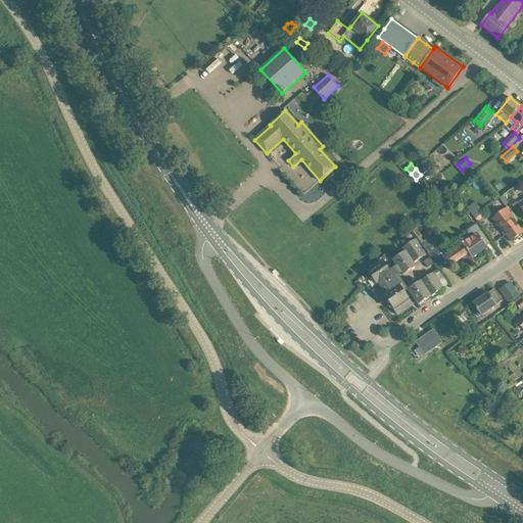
[(318,182),(312,188),(302,178),(296,183),(314,201),(326,190),(318,182)]
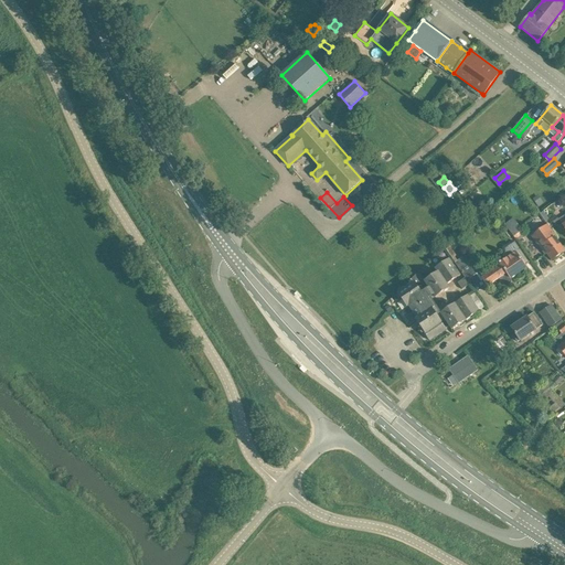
[(537,194),(532,199),(539,208),(544,203),(537,194)]
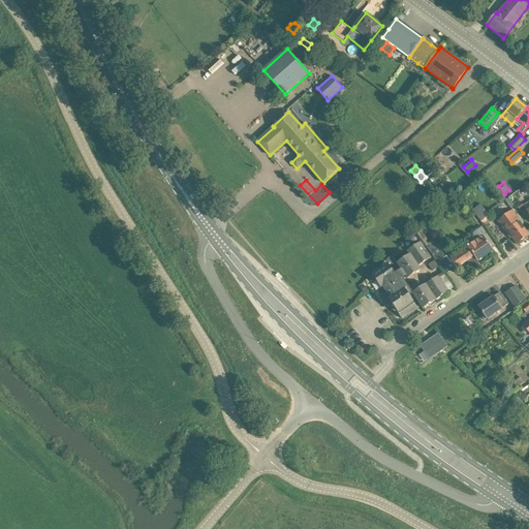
[(437,193),(432,188),(428,192),(432,197),(437,193)]
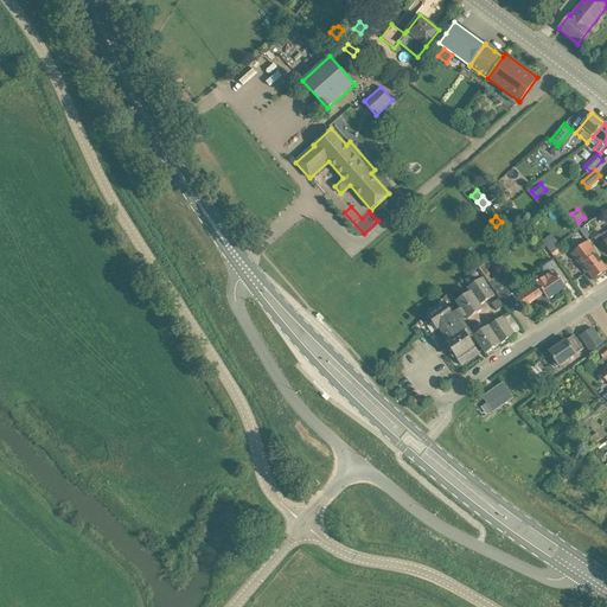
[(587,237),(590,243),(601,237),(605,242),(606,247),(606,230),(600,236),(598,231),(590,236),(583,227),(580,230),(587,238),(587,237)]
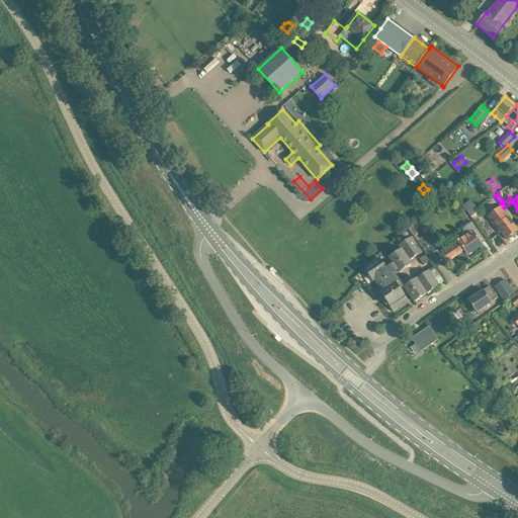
[(509,217),(502,206),(489,216),(500,233),(502,232),(507,239),(517,231),(508,218),(509,217)]
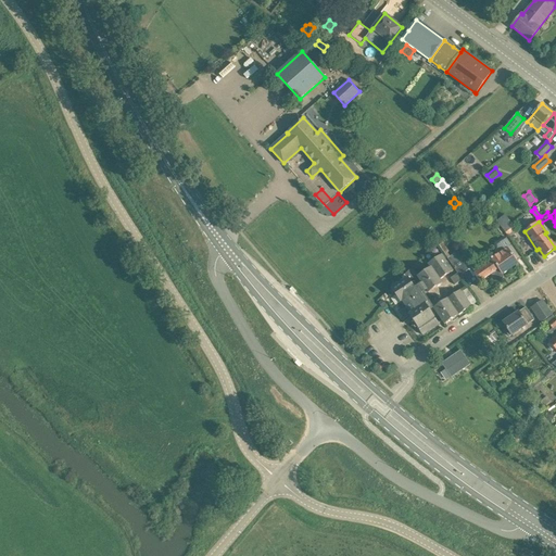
[(512,225),(503,230),(507,236),(516,230),(512,225)]
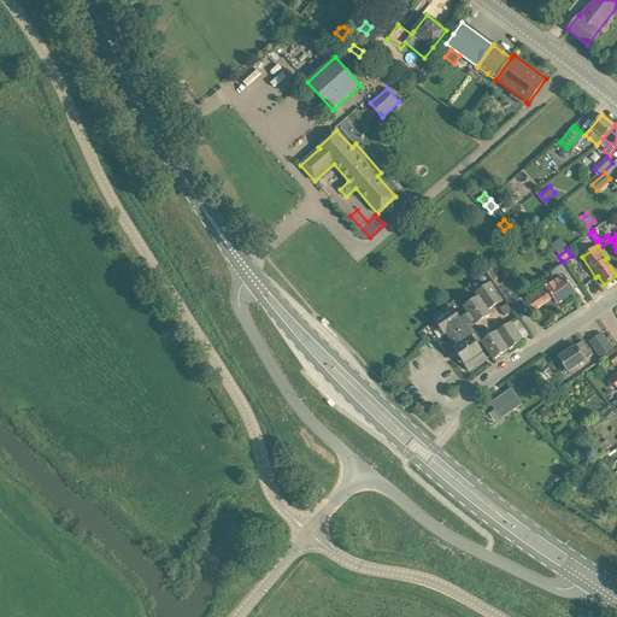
[(540,294),(527,304),(533,312),(545,304),(548,310),(550,311),(552,311),(553,312),(553,311),(554,311),(556,311),(557,310),(557,309),(558,309),(558,307),(558,306),(558,305),(558,304),(575,292),(571,286),(576,283),(564,266),(556,272),(559,278),(539,293),(540,294)]
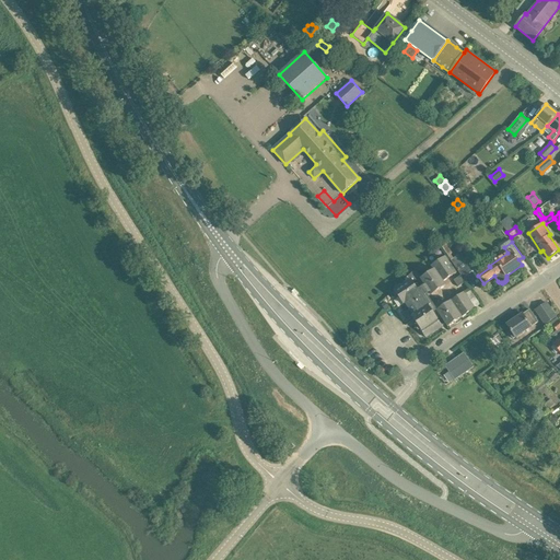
[(442,246),(447,255),(452,252),(445,244),(442,246)]
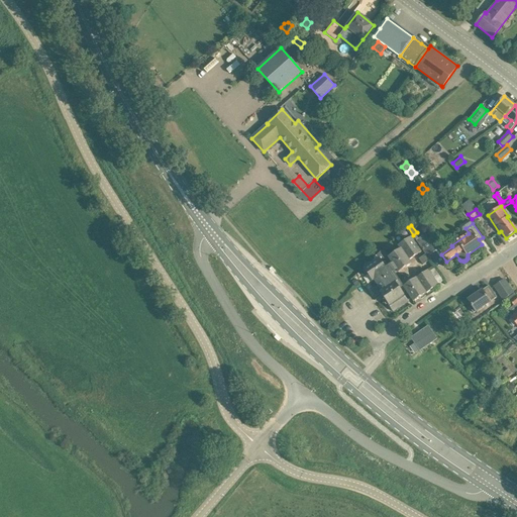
[(426,233),(416,239),(426,254),(427,256),(437,249),(426,233)]
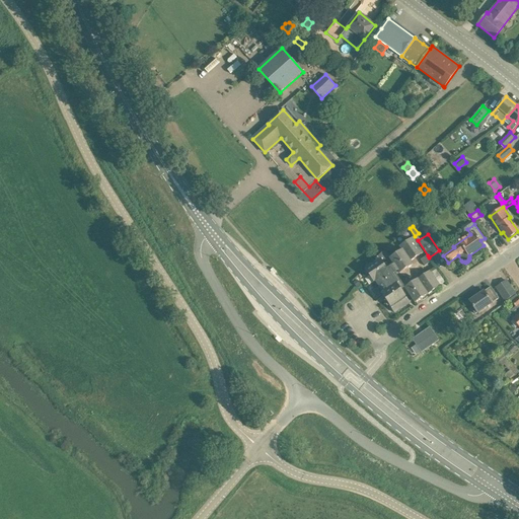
[(411,261),(423,252),(413,237),(399,245),(402,249),(402,248),(411,261)]
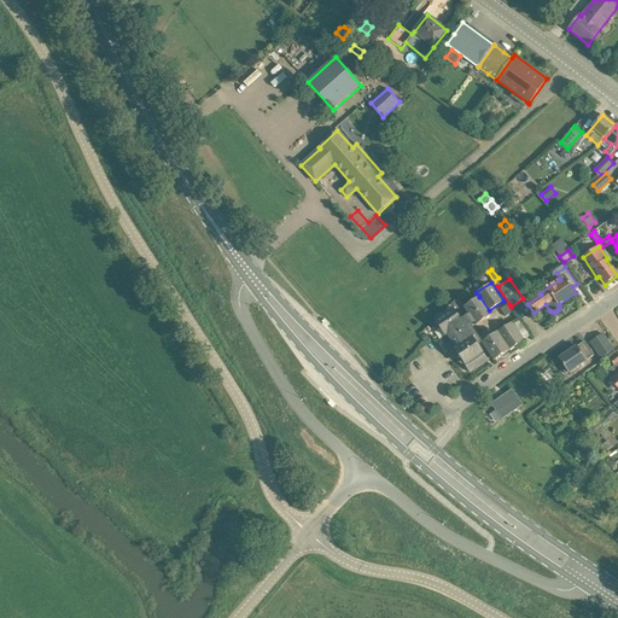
[(509,350),(497,332),(483,342),(471,325),(474,322),(477,325),(491,314),(489,310),(479,296),(479,297),(465,307),(459,297),(450,304),(453,308),(435,320),(445,336),(447,334),(456,349),(455,350),(470,372),(488,360),(488,359),(491,356),(494,361),(509,350)]
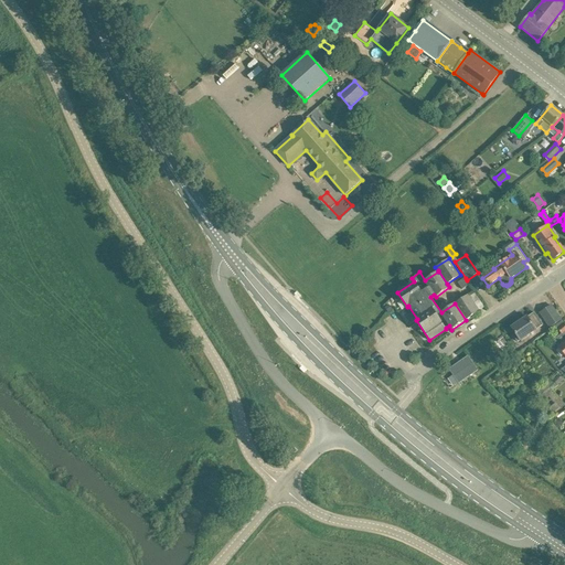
[(467,280),(466,278),(458,283),(462,289),(470,285),(467,280)]
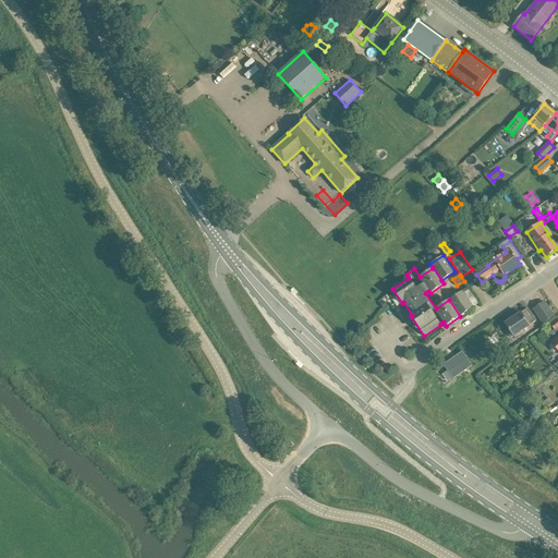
[(460,316),(473,307),(462,291),(449,300),(460,316)]
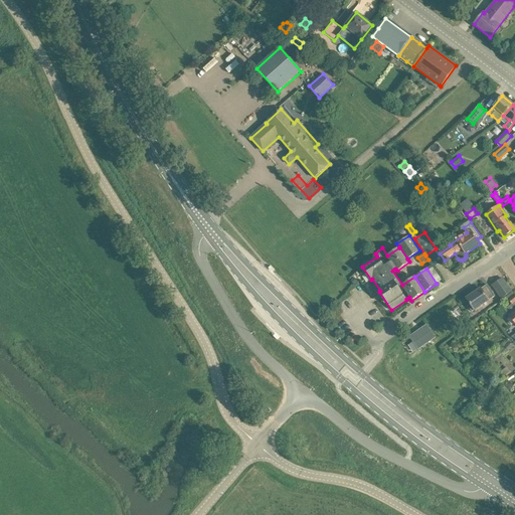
[(501,299),(503,297),(512,292),(503,279),(493,286),(501,299)]
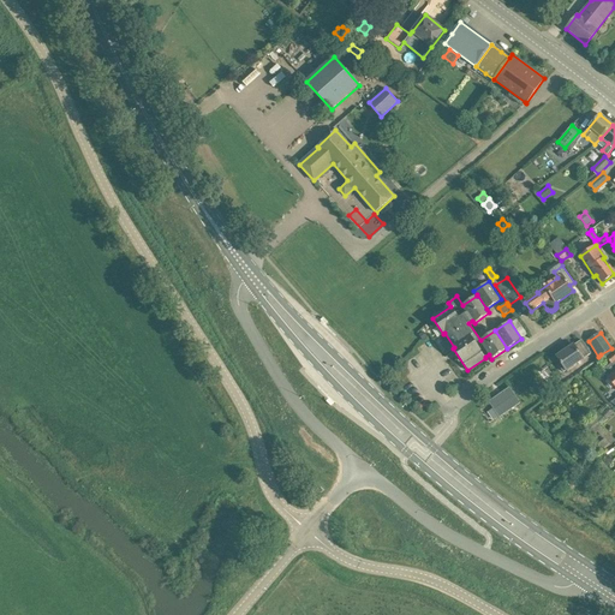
[(556,357),(560,362),(561,364),(559,365),(563,371),(565,370),(566,371),(583,359),(583,358),(591,353),(581,340),(574,345),(556,357)]
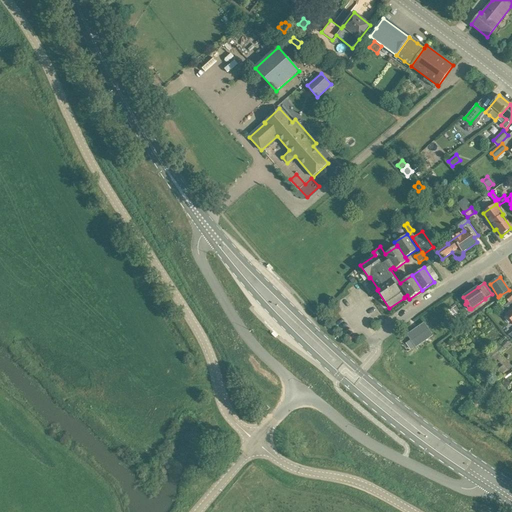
[(505,298),(508,302),(502,308),(506,313),(505,314),(511,321),(511,293),(505,298)]
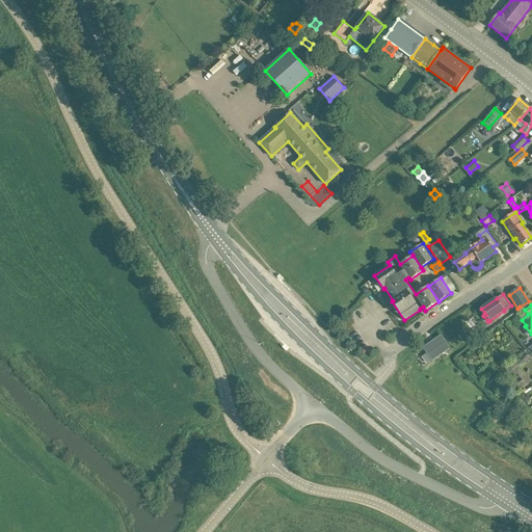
[(432,341),(445,357),(458,348),(447,331),(432,341)]
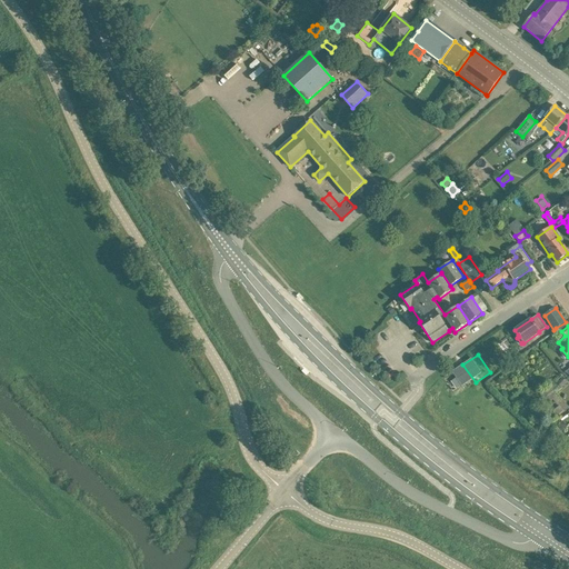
[(560,375),(539,393),(546,402),(548,403),(552,399),(556,403),(560,400),(555,393),(561,388),(560,388),(567,382),(560,375)]
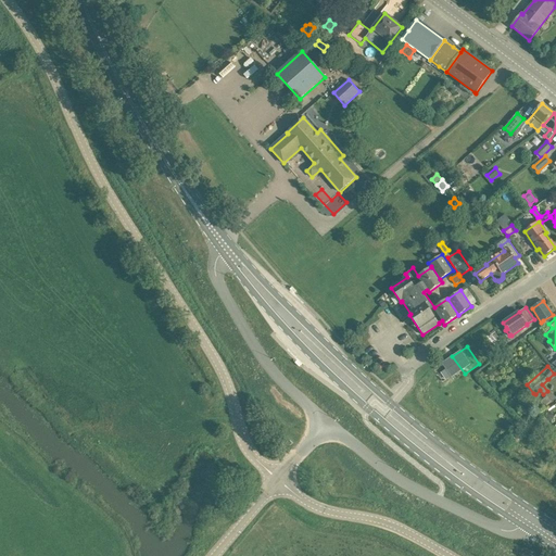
[(551,424),(543,414),(536,420),(544,429),(551,424)]
